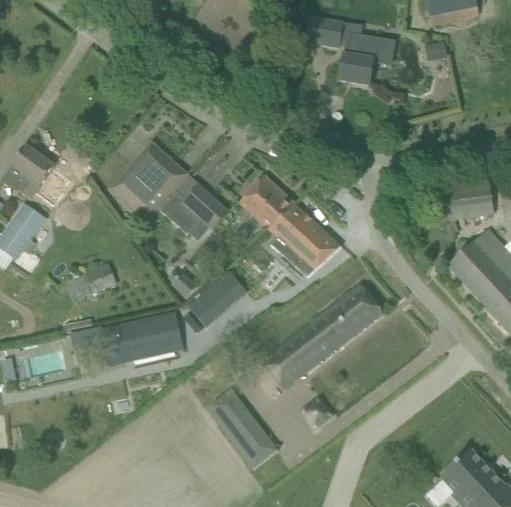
[(479,15),(475,0),(425,0),(431,25),(479,15)]
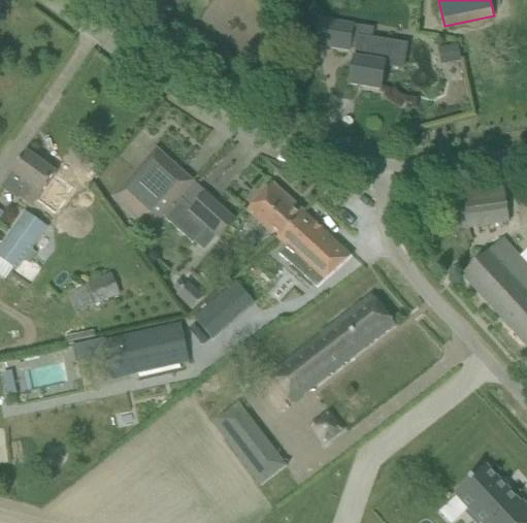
[(319,23),(316,42),(349,48),(350,44),(355,45),(353,57),(354,58),(350,82),(380,87),(384,66),(384,63),(389,64),(393,39),(374,36),(372,36),(374,26),(320,17),(319,23)]
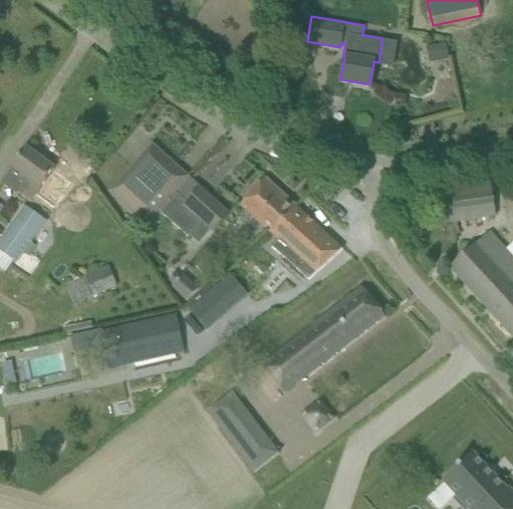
[(445,41),(427,45),(429,59),(448,56),(445,41)]
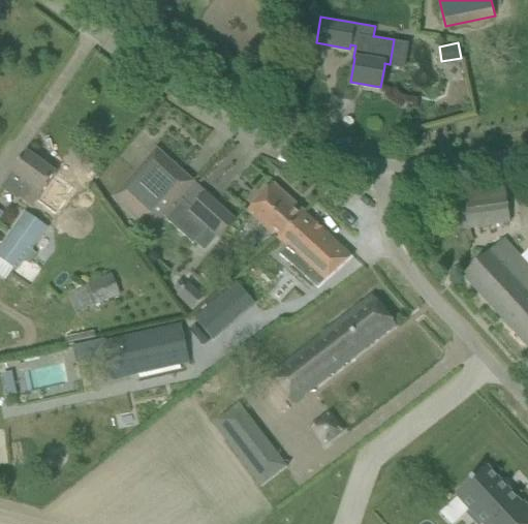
[(156,147),(112,196),(149,230),(164,214),(165,216),(164,217),(192,242),(206,226),(218,238),(236,218),(205,191),(191,206),(182,197),(195,182),(156,147)]
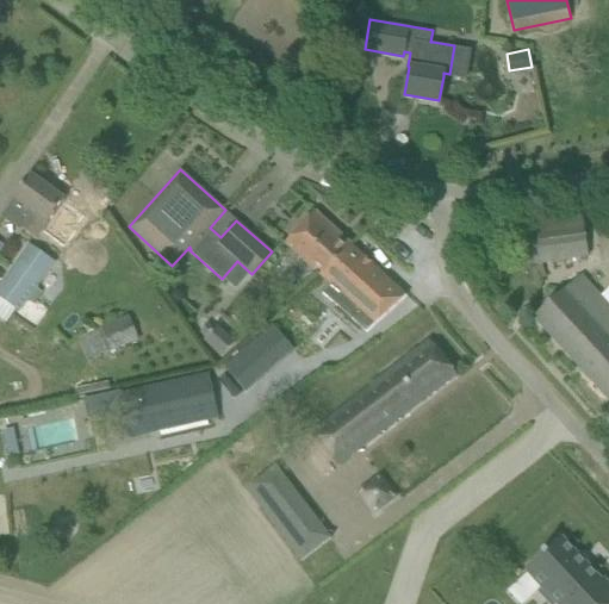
[(16,192),(12,197),(31,210),(20,225),(35,235),(41,226),(63,243),(74,226),(73,225),(81,212),(62,199),(63,198),(30,173),(16,192)]
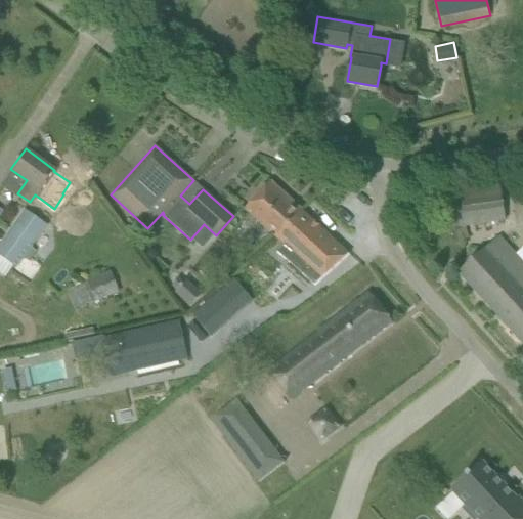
[(276,236),(302,209),(269,179),(256,195),(244,207),(276,236)]
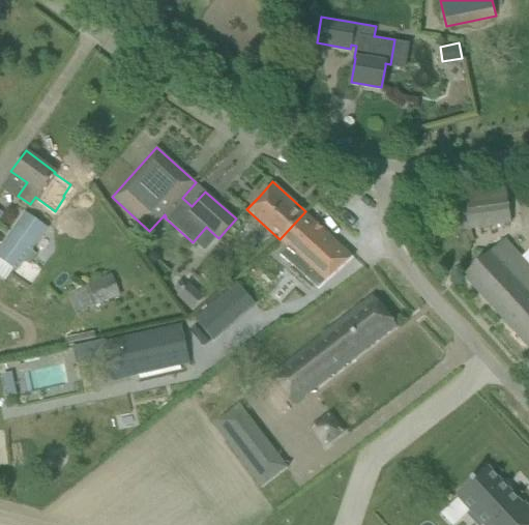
[(510,221),(505,186),(458,193),(463,227),(510,221)]
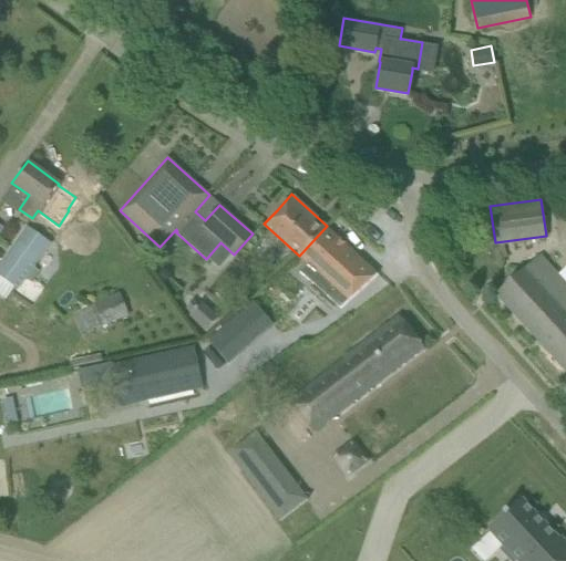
[(26,226),(3,256),(27,272),(48,241),(40,236),(26,226)]
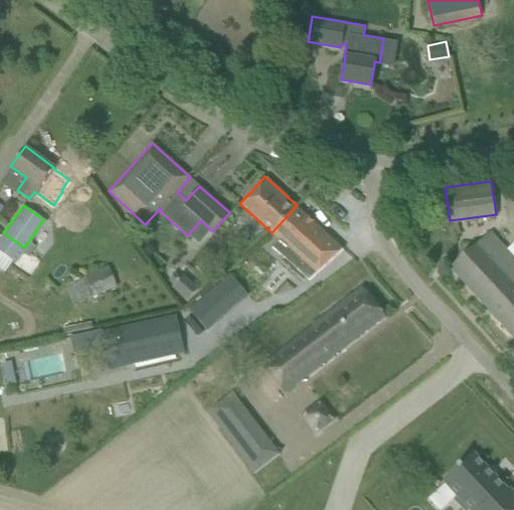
[(276,240),(271,246),(307,279),(312,275),(342,247),(316,222),(305,213),(297,205),(272,232),(278,238),(276,240)]
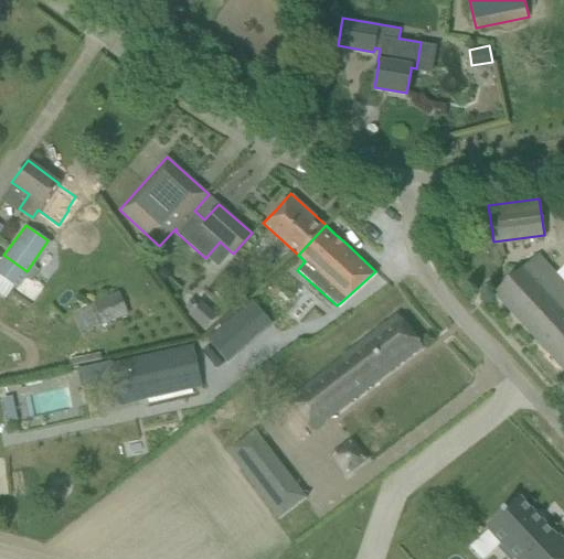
[(559,305),(563,300),(563,280),(539,253),(495,293),(534,336),(563,310),(559,305)]
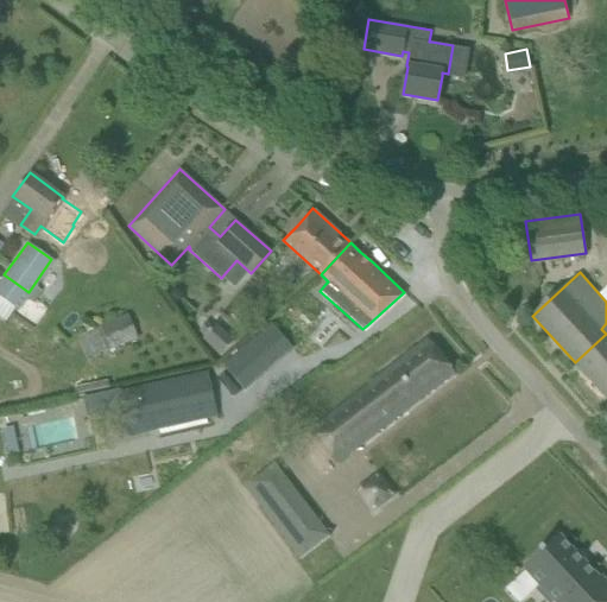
[(33,284),(26,296),(32,299),(40,289),(33,284)]
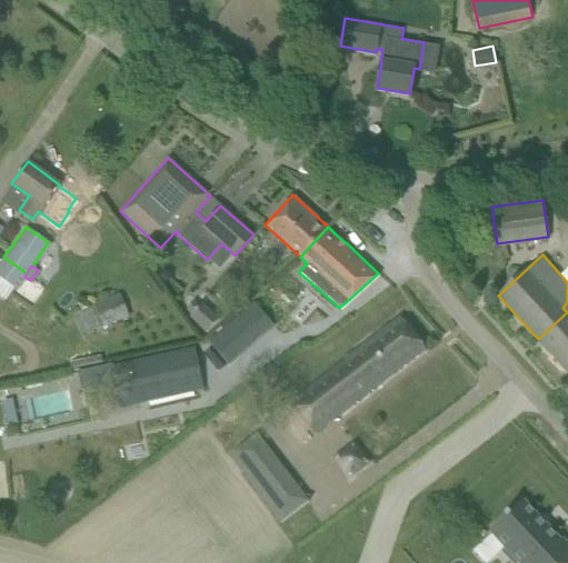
[(80,310),(72,313),(80,334),(99,327),(128,314),(119,291),(92,302),(90,303),(91,305),(80,310)]
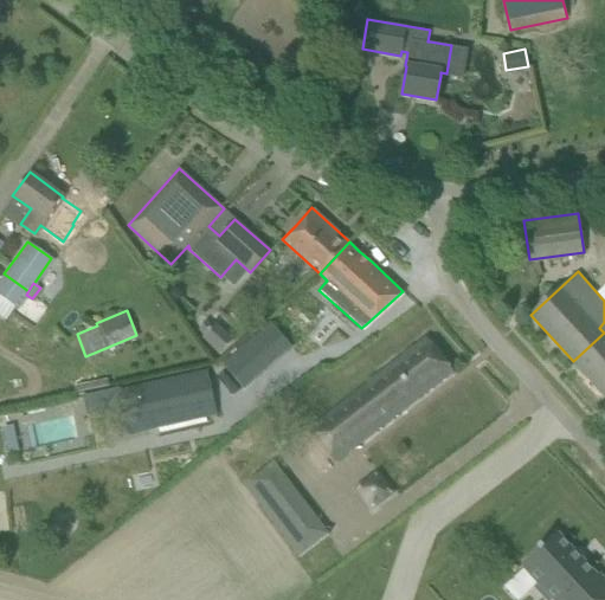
[(270,321),(223,361),(244,386),(290,346),(270,321)]
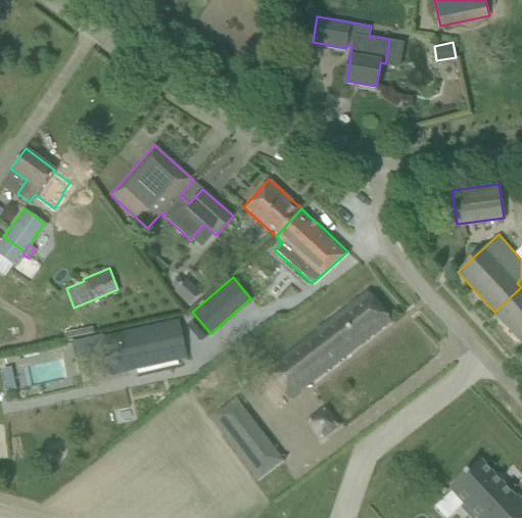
[(201,291),(185,278),(175,290),(190,303),(201,291)]
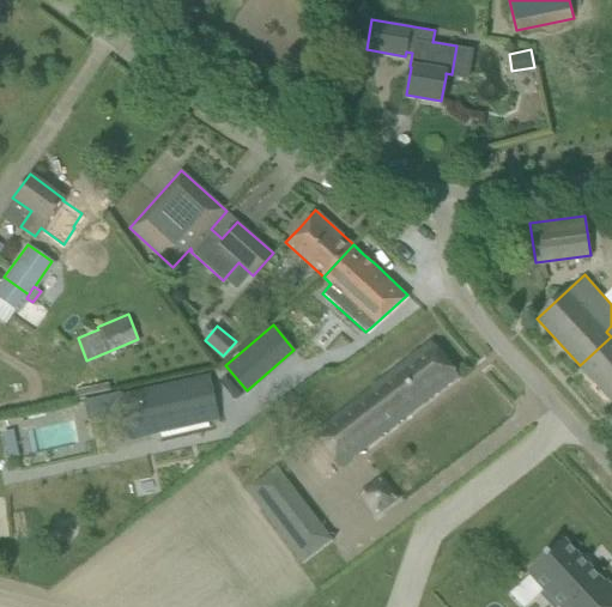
[(611,337),(580,365),(611,401),(611,326),(606,332),(611,337)]
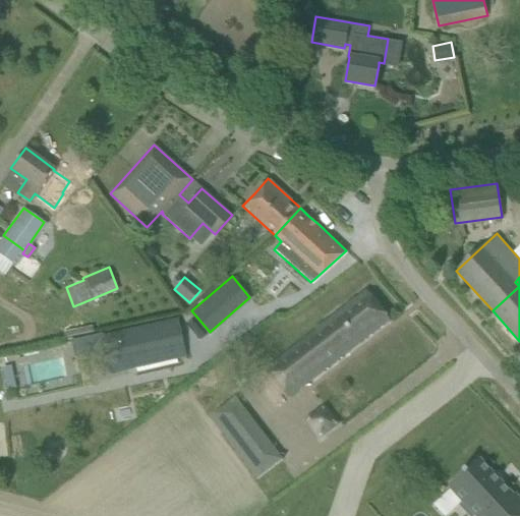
[(289,400),(390,320),(365,289),(266,369),(289,400)]
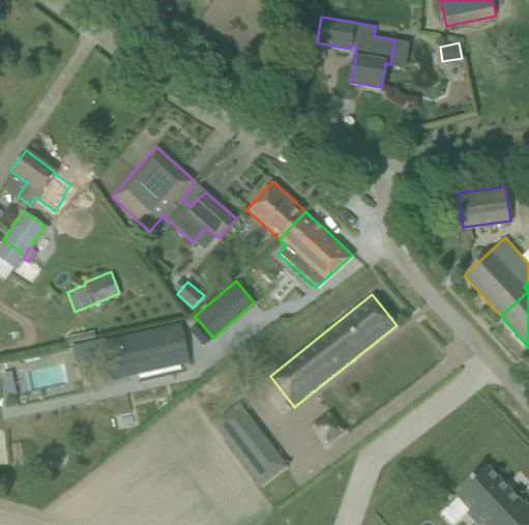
[(180,322),(103,339),(112,379),(188,360),(180,322)]
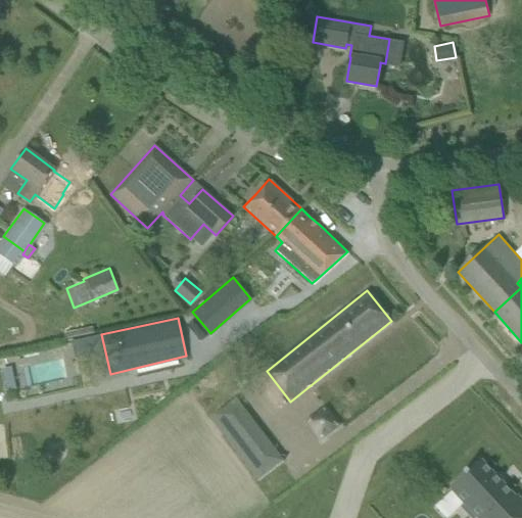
[(212,421),(225,437),(250,417),(237,402),(212,421)]
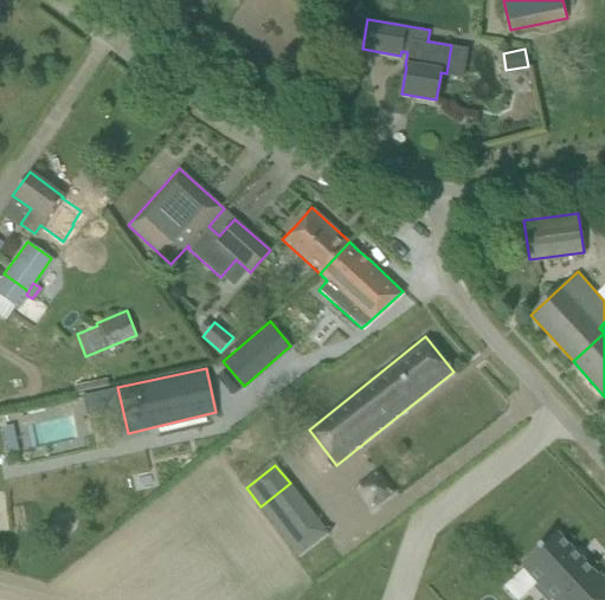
[(377,465),(353,483),(372,508),(396,490),(377,465)]
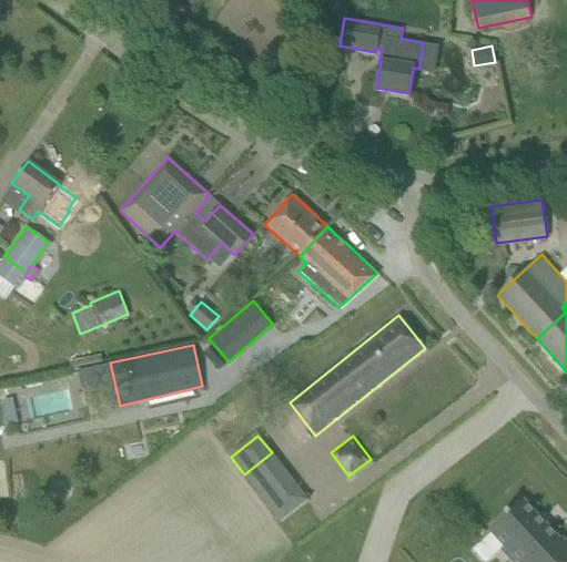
[(283,522),(311,501),(296,483),(270,506),(283,522)]
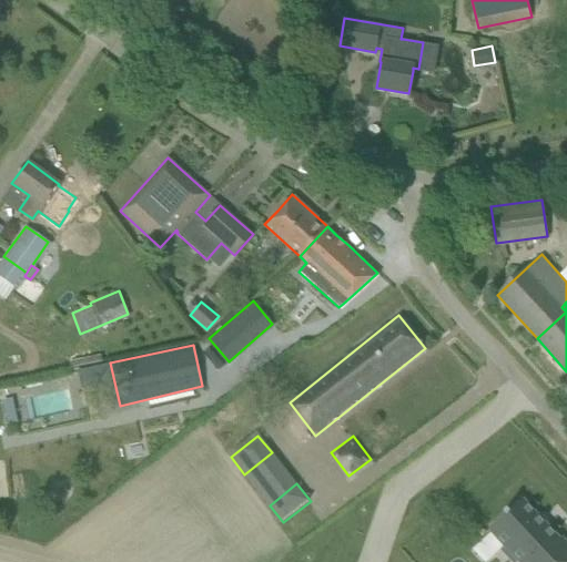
[(520,499),(489,529),(504,544),(499,549),(512,561),(513,561),(517,559),(520,561),(566,561),(566,542),(560,537),(558,539),(520,499)]
